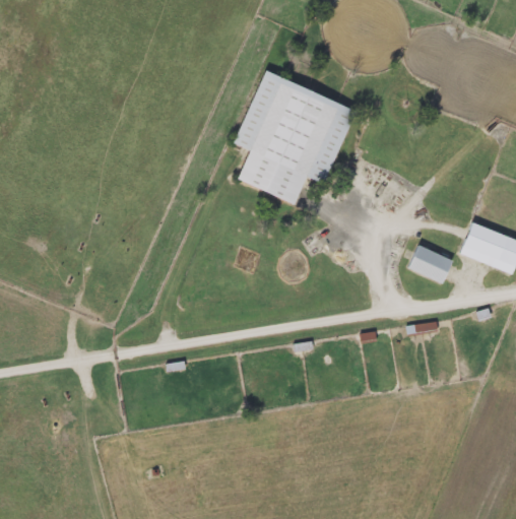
[(235,144),(262,72),(355,108),(325,184),(305,176),(295,203),(235,181),(247,149),(235,144)]
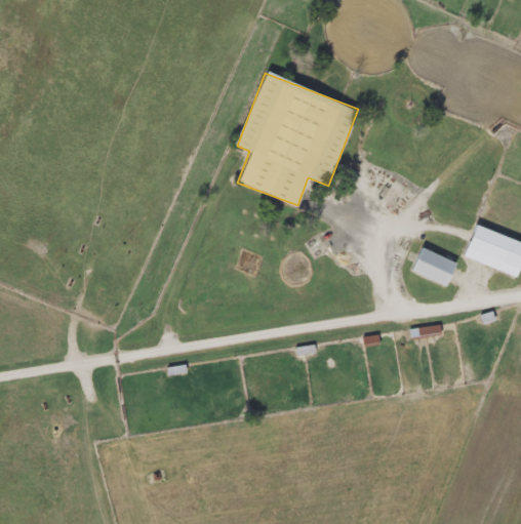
[(520,275),(519,278),(464,256),(476,224),(520,240),(520,275)]
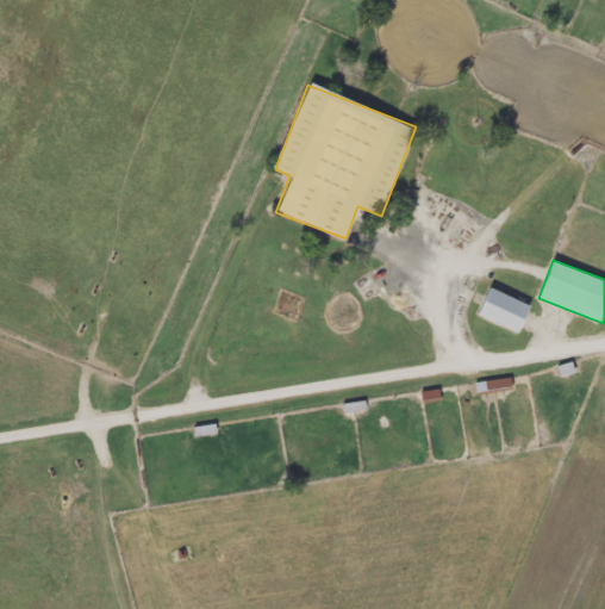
[(522,334),(478,316),(490,287),(534,305),(522,334)]
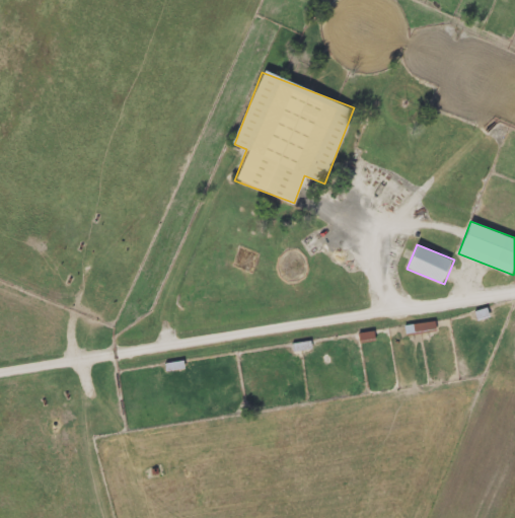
[(313,348),(296,351),(295,345),(312,341),(313,348)]
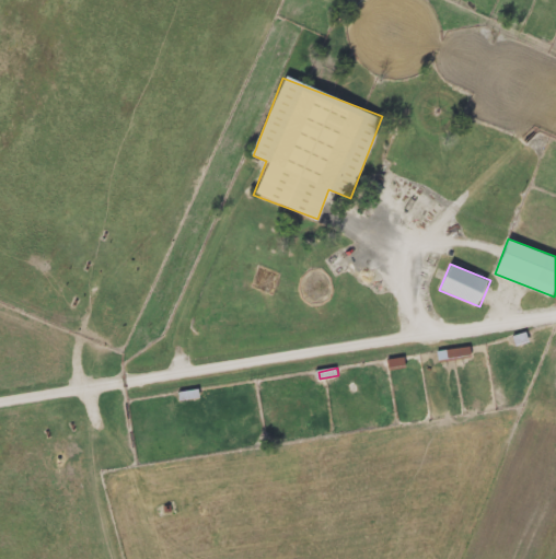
[(181,392),(200,389),(201,400),(182,403),(181,392)]
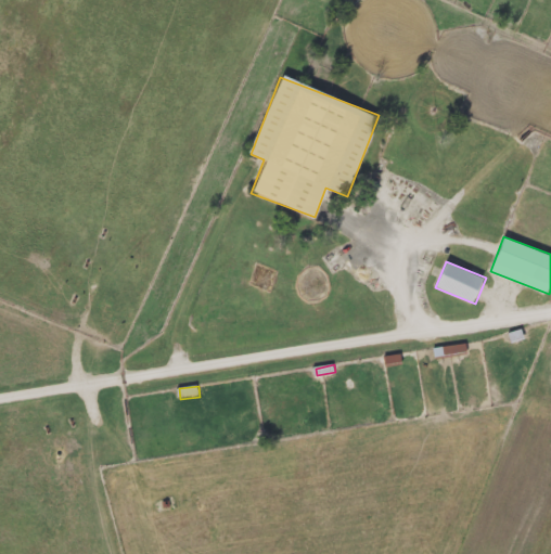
All buildings are outlined.
